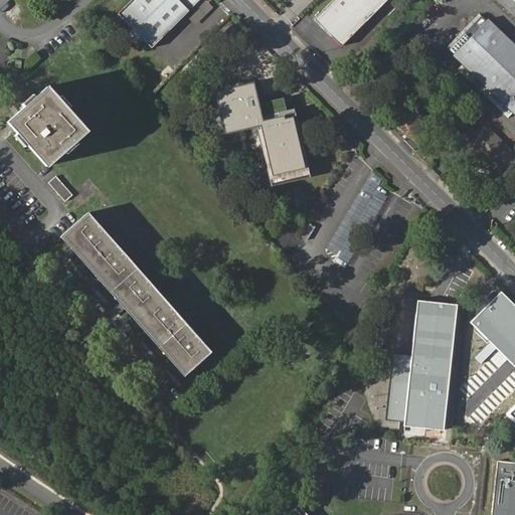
[(151,47),(188,10),(177,0),(129,0),(117,13),(151,47)]
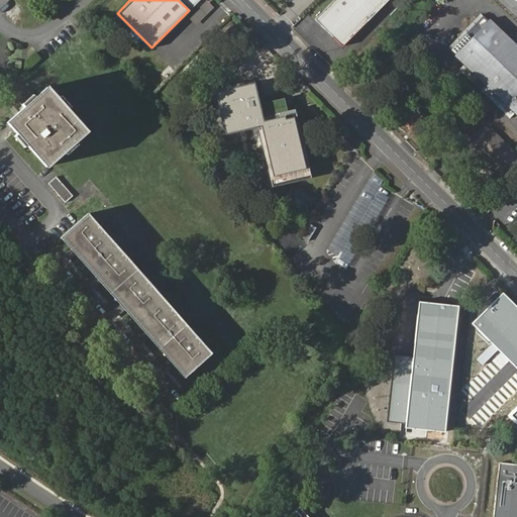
[(198,0),(178,0),(189,10),(198,0)]
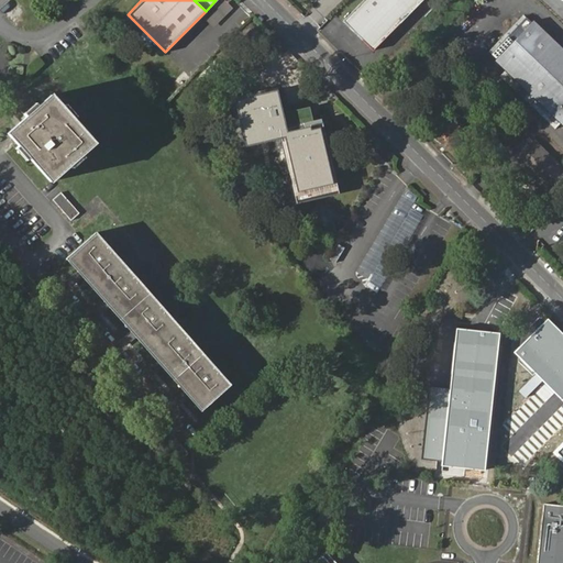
[(231,6),(225,0),(223,0),(205,19),(212,25),(231,6)]
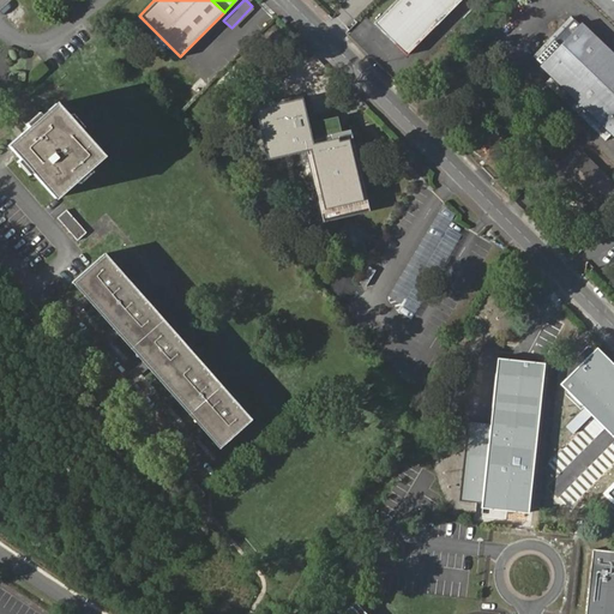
[(459,0),(393,0),(373,20),(405,54),(459,0)]
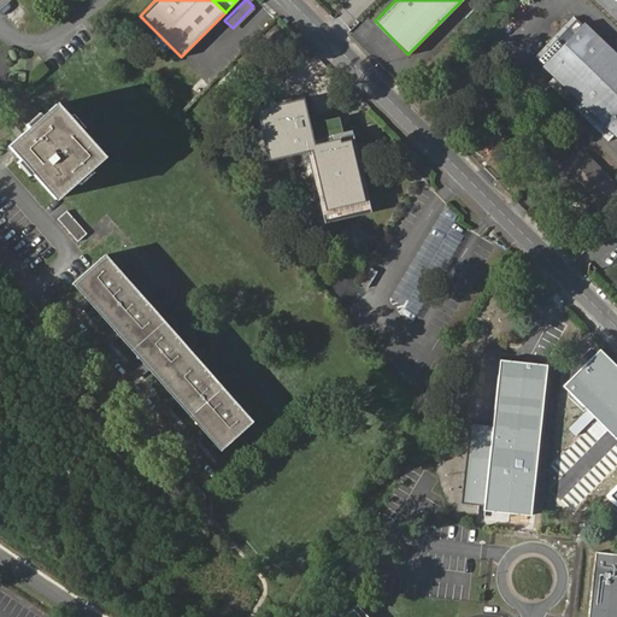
[(234,29),(256,7),(253,6),(233,28),(234,29)]
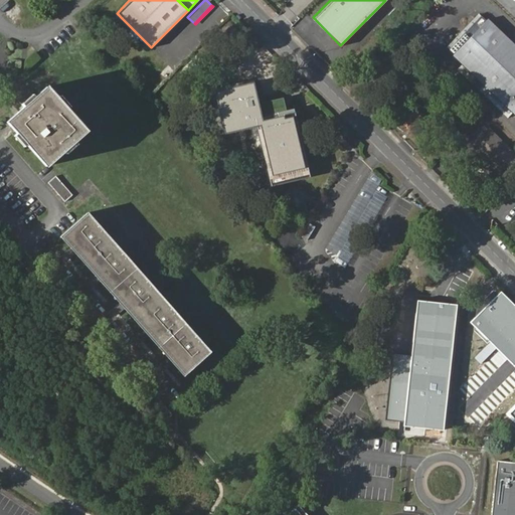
[(456,52),(487,19),(480,12),(448,45),(456,52)]
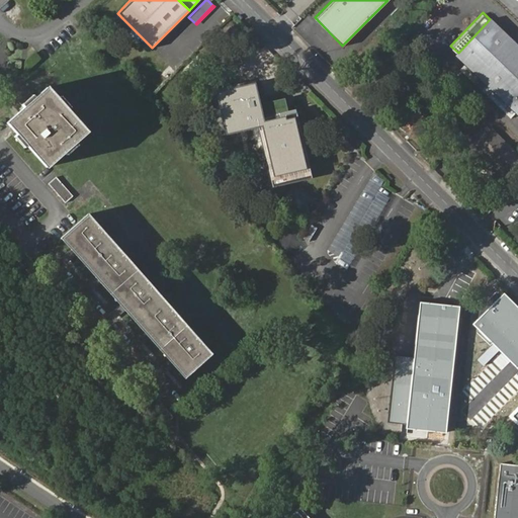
[(517,42),(491,17),(490,19),(458,53),(456,54),(517,113),(517,42)]
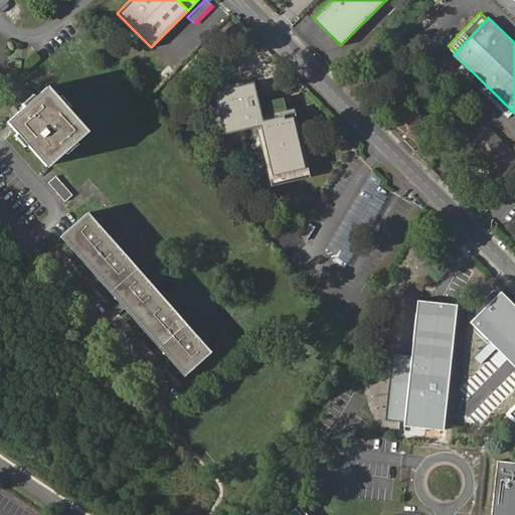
[(256,103),(259,103),(253,81),(214,92),(225,135),(256,127),(254,118),(261,116),(256,103)]
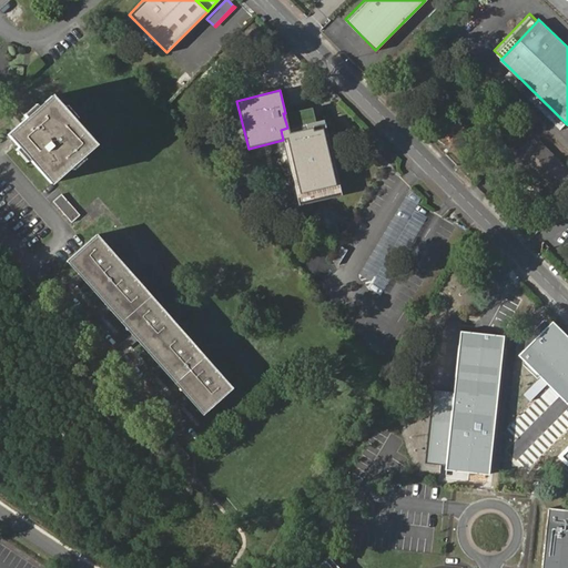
[(10,134),(52,182),(95,144),(53,95),(10,134)]
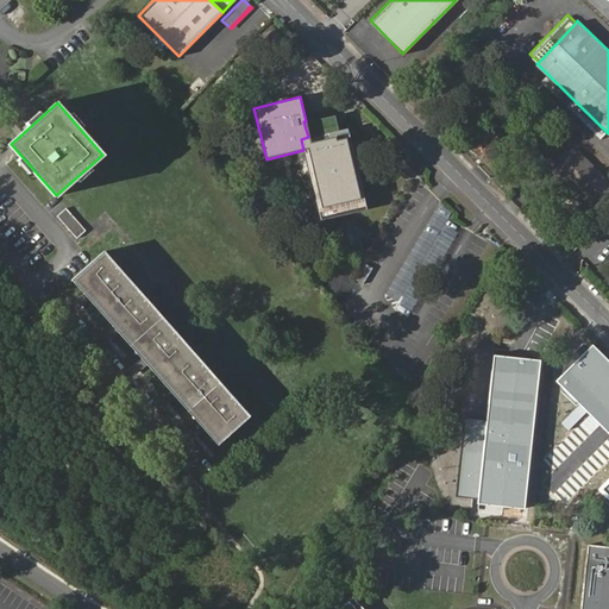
[(303,150),(319,217),(365,206),(346,127),(338,130),(334,114),(306,121),(303,121),(308,137),(301,139),(303,150)]
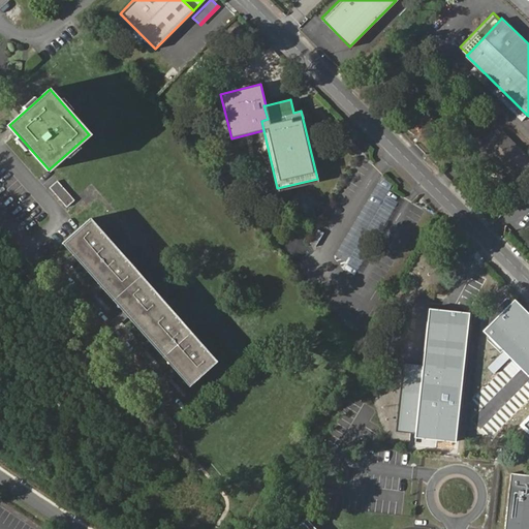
[(492,132),(486,138),(491,143),(485,149),(517,179),(528,165),(528,157),(501,131),(496,137),(492,132)]
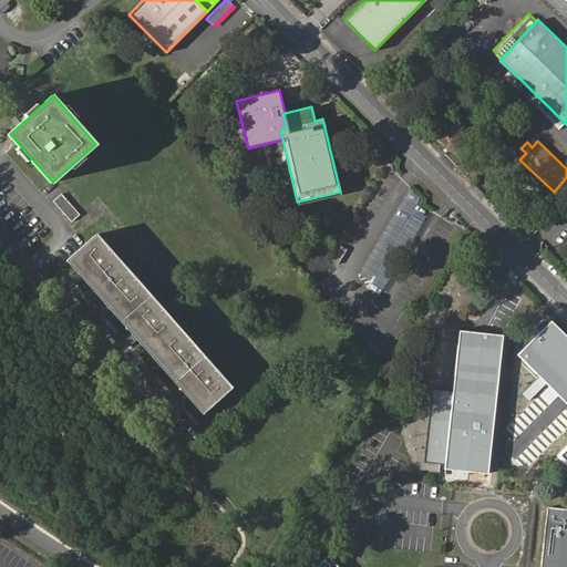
[(359,274),(371,280),(421,196),(409,189),(359,274)]
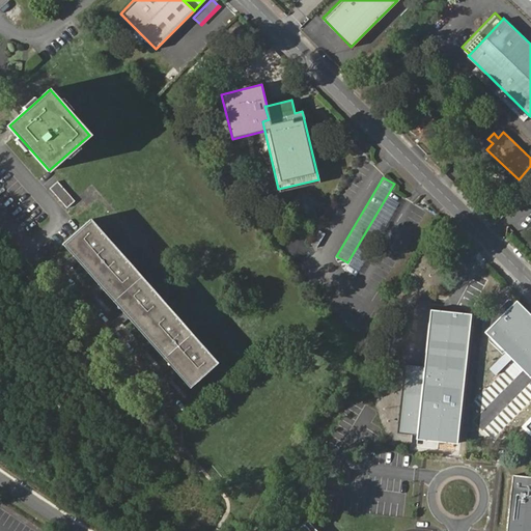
[(50,189),(67,207),(76,200),(58,182),(50,189)]
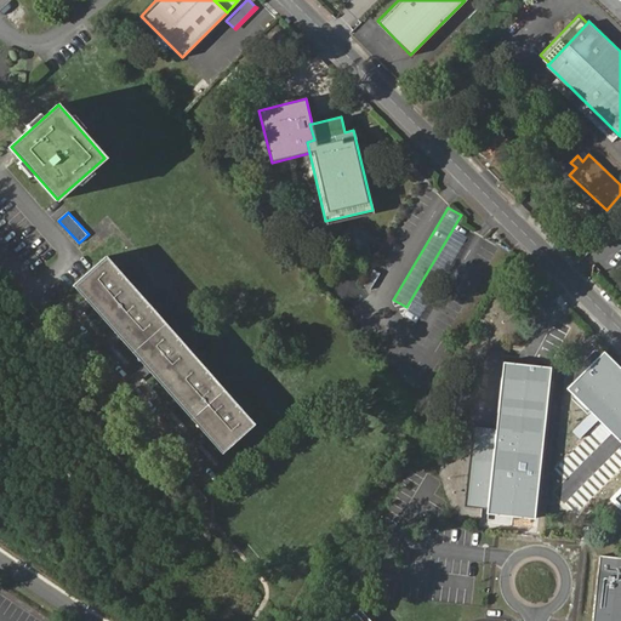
[(404,314),(417,322),(467,237),(455,228),(404,314)]
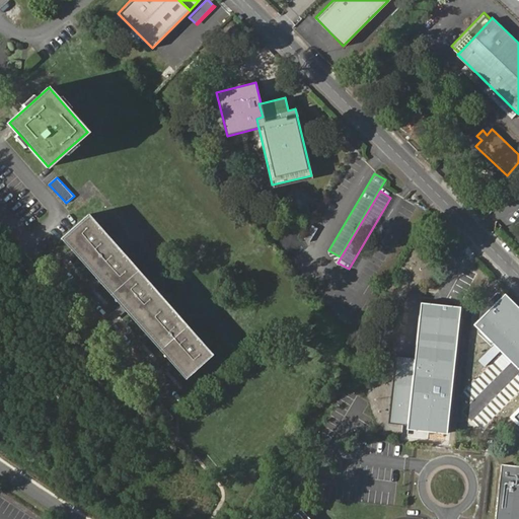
[(171,359),(175,365),(187,376),(211,354),(202,342),(205,340),(201,335),(197,337),(177,315),(180,312),(175,306),(172,309),(152,287),(156,284),(151,279),(148,282),(128,260),(132,256),(127,250),(124,253),(104,231),(107,228),(103,223),(99,227),(89,215),(64,237),(74,248),(78,253),(98,276),(102,282),(123,304),(127,309),(147,331),(151,337),(171,359)]
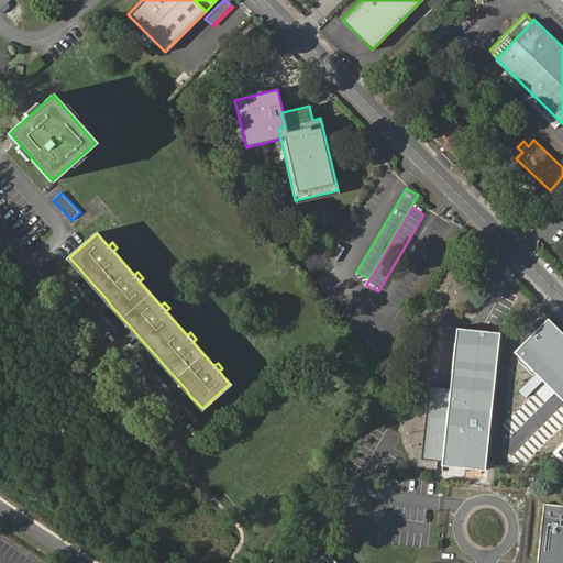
[(81,278),(77,273),(69,279),(74,285),(81,278)]
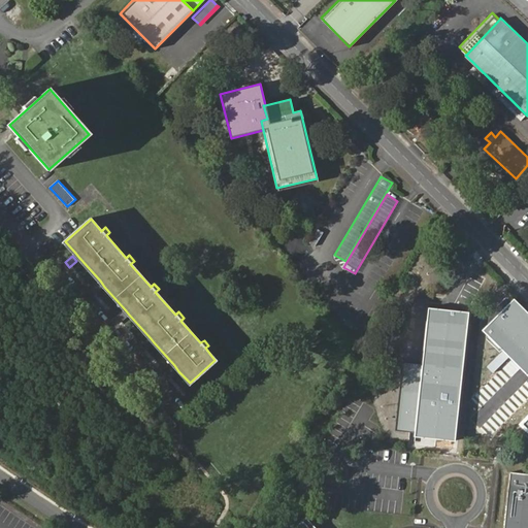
[(101,290),(96,284),(90,290),(95,295),(101,290)]
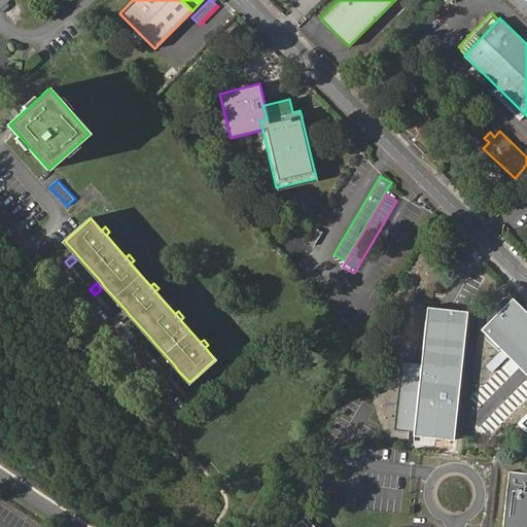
[(526,315),(511,300),(480,330),(526,376),(526,416),(522,422),(526,427),(526,315)]
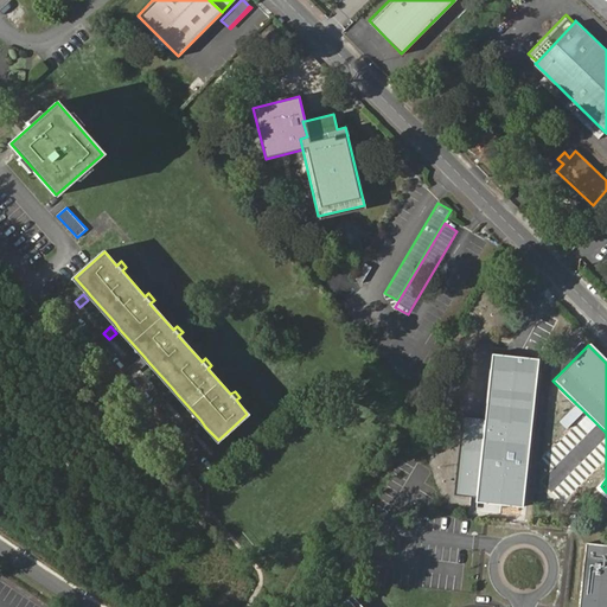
[(537,360),(491,356),(485,420),(465,417),(457,494),(475,496),(474,503),(522,508),(537,360)]
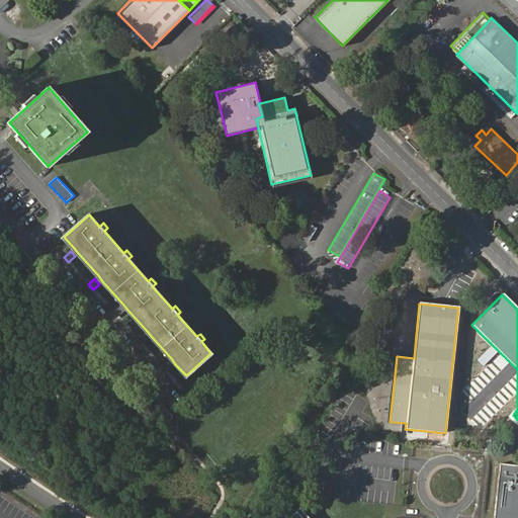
[(123,312),(119,307),(112,312),(117,318),(123,312)]
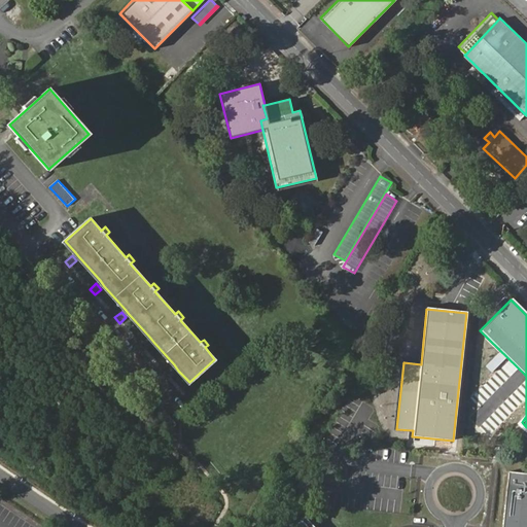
[(150,345),(146,340),(139,346),(144,351),(150,345)]
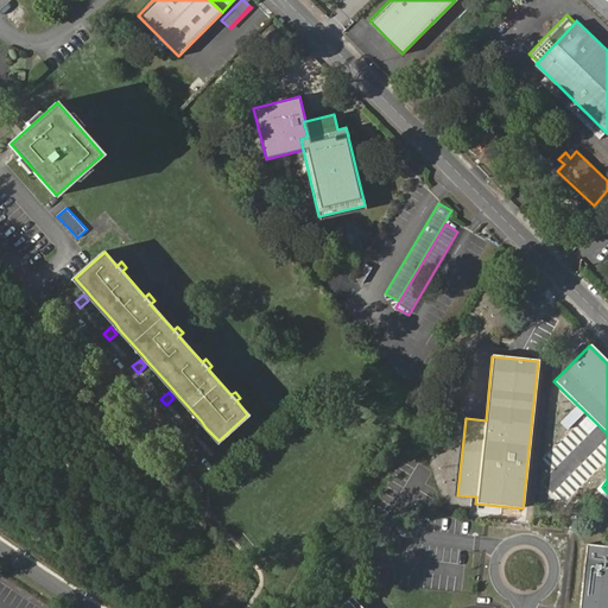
[(195,437),(202,431),(197,424),(189,431),(195,437)]
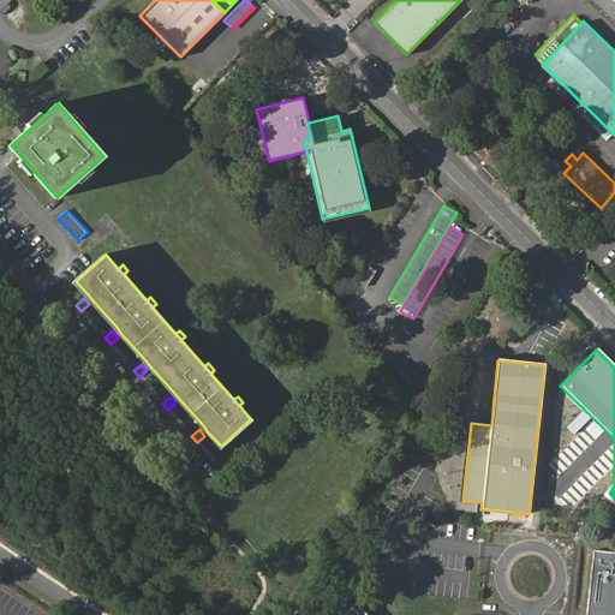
[(614,614),(614,550),(592,549),(585,614),(614,614)]
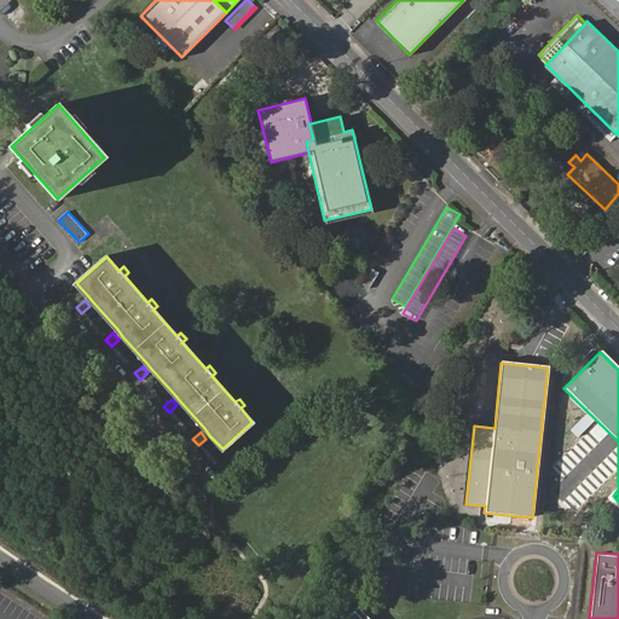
[(368,618),(357,607),(351,612),(356,618),(368,618)]
